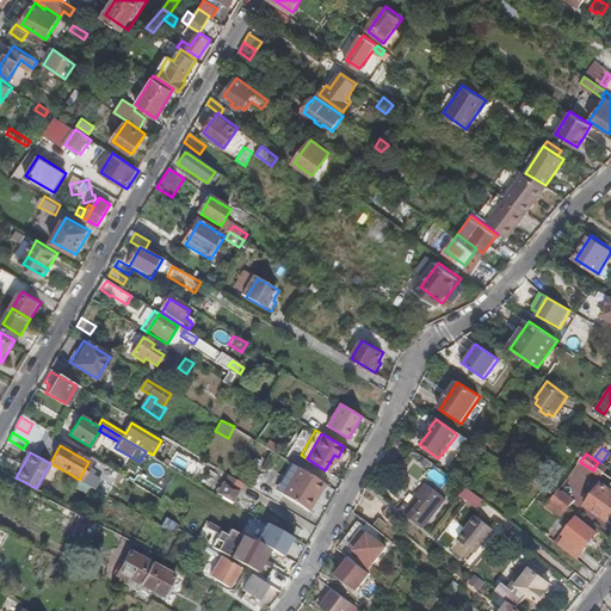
[(598,462),(593,470),(603,477),(605,474),(608,469),(598,462)]
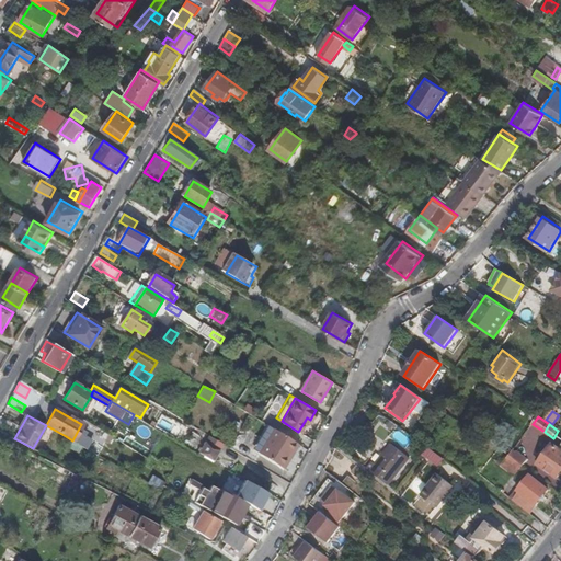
[(290,458),(299,445),(275,430),(260,454),(282,467),(287,456),(290,458)]
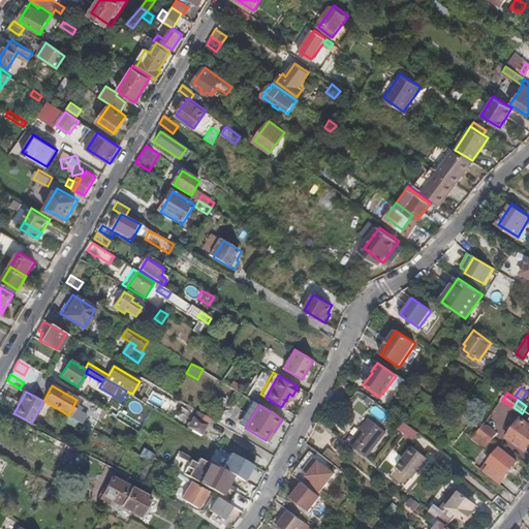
[(97,406),(93,412),(102,417),(105,412),(97,406)]
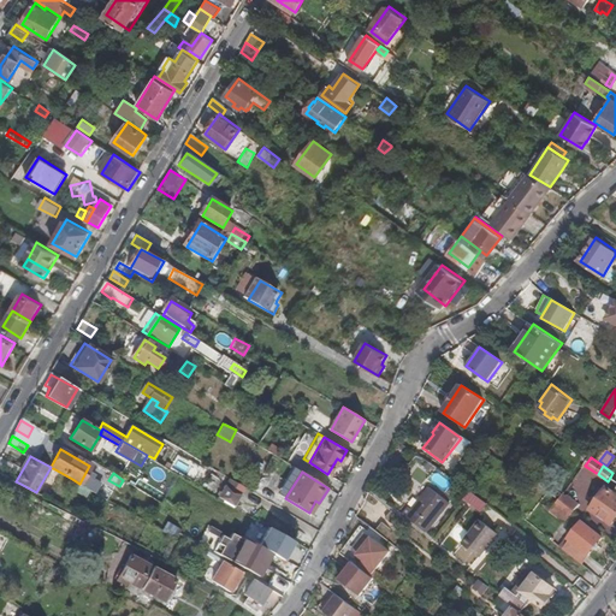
[(397,493),(404,489),(398,478),(390,483),(397,493)]
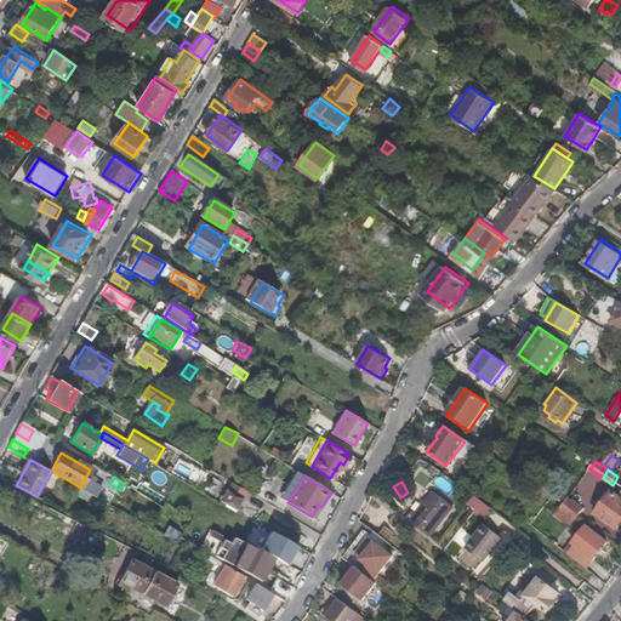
[(77,494),(80,488),(73,483),(69,489),(77,494)]
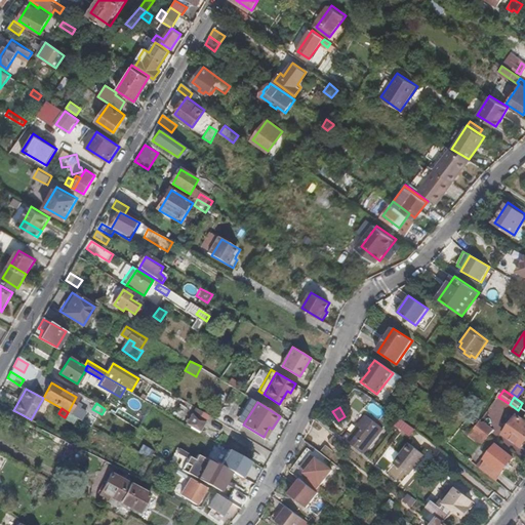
[(188,425),(202,432),(208,421),(195,413),(188,425)]
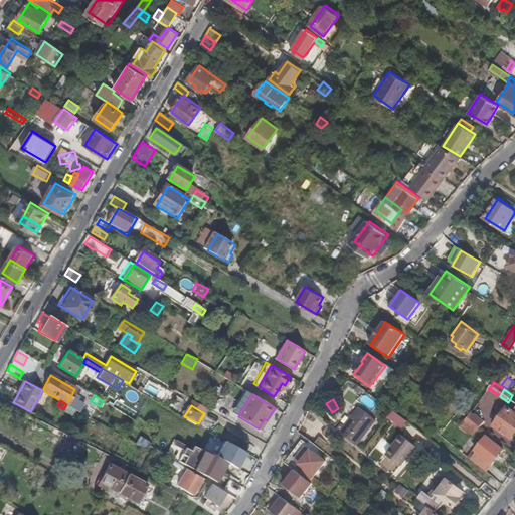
[(338,430),(358,446),(378,420),(361,406),(346,425),(343,422),(338,430)]
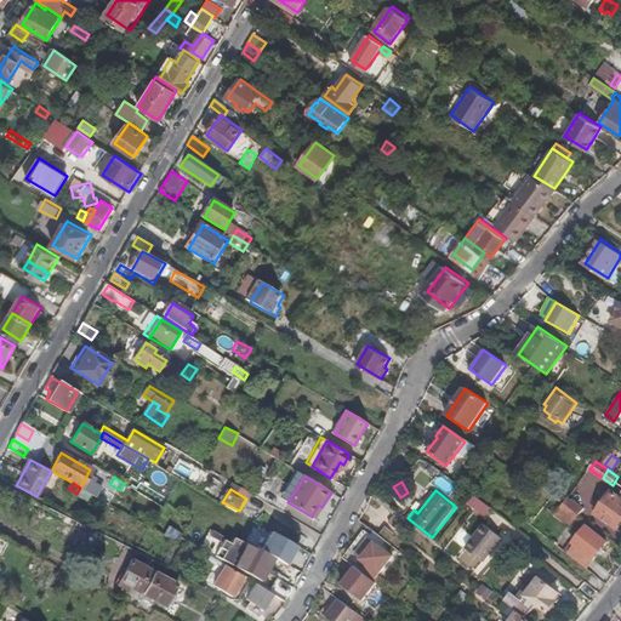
[(620,523),(620,495),(613,490),(597,513),(617,529),(620,523)]
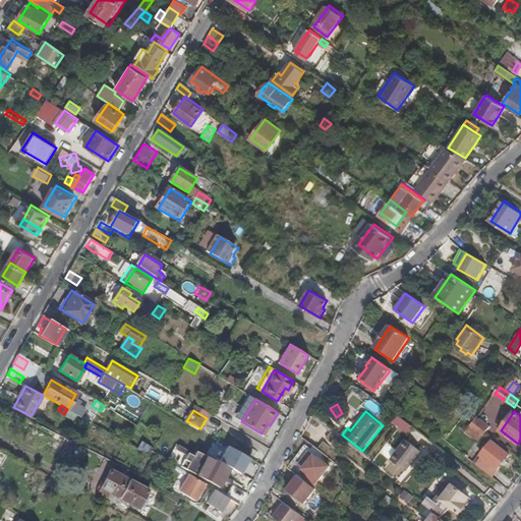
[(407,433),(412,426),(396,415),(391,423),(407,433)]
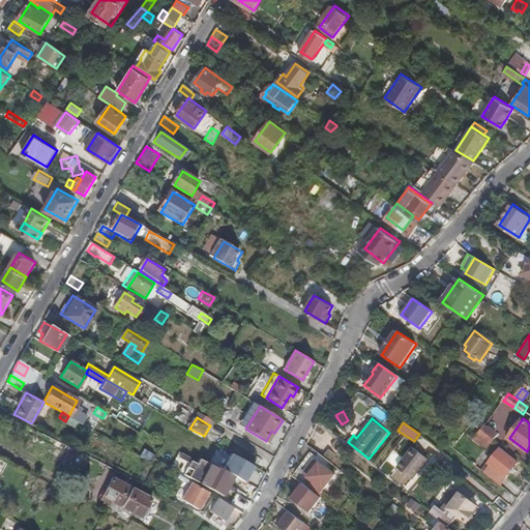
[(479,431),(493,441),(497,437),(483,427),(479,431)]
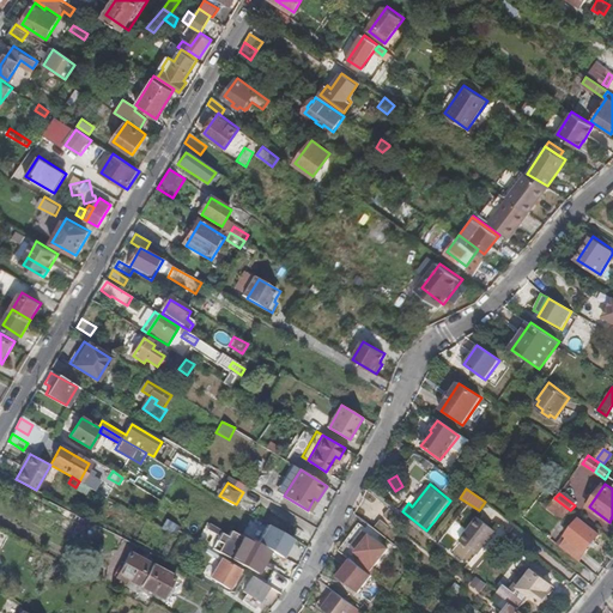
[(566,516),(570,510),(554,498),(550,504),(566,516)]
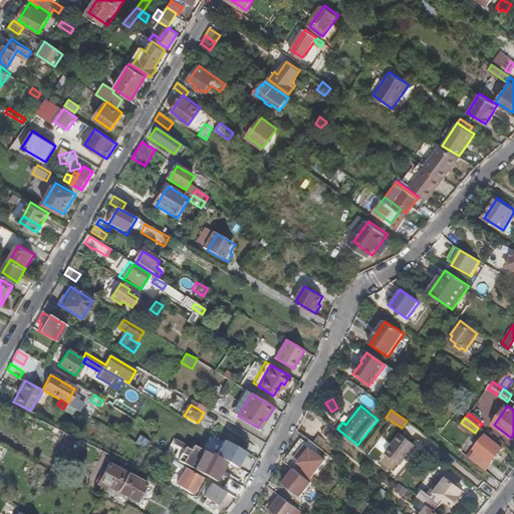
[(386,457),(402,466),(414,443),(398,434),(386,457)]
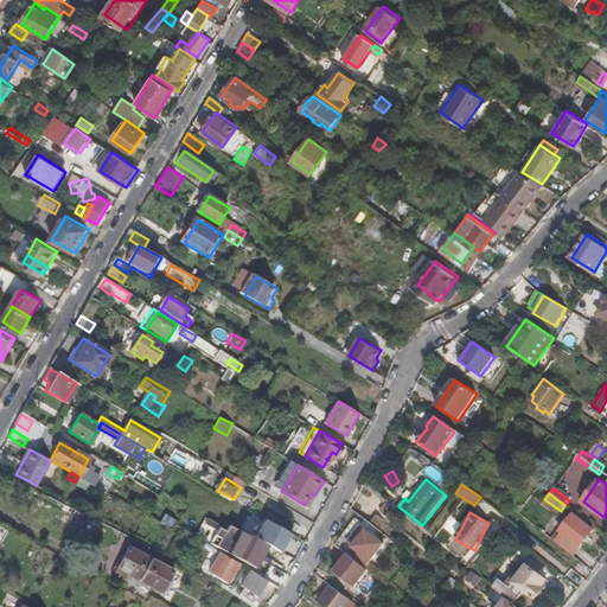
[(593,531),(573,516),(561,532),(581,548),(593,531)]
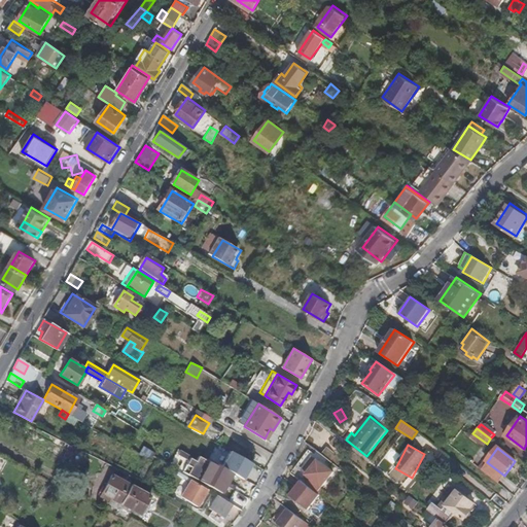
[(254,463),(232,451),(222,466),(246,481),(254,463)]
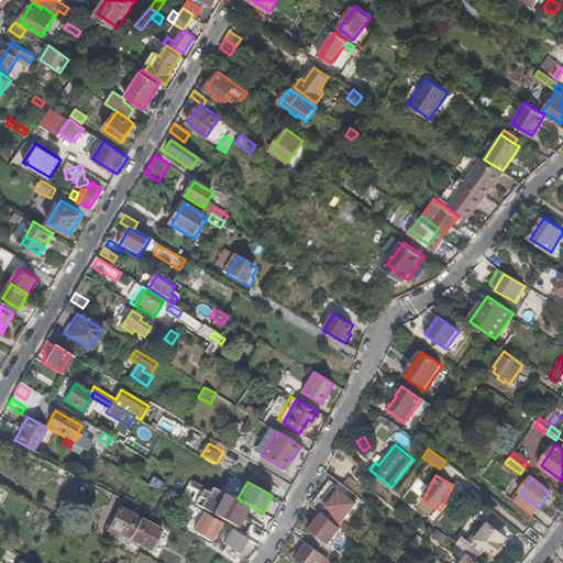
[(483,493),(503,507),(508,499),(489,485),(483,493)]
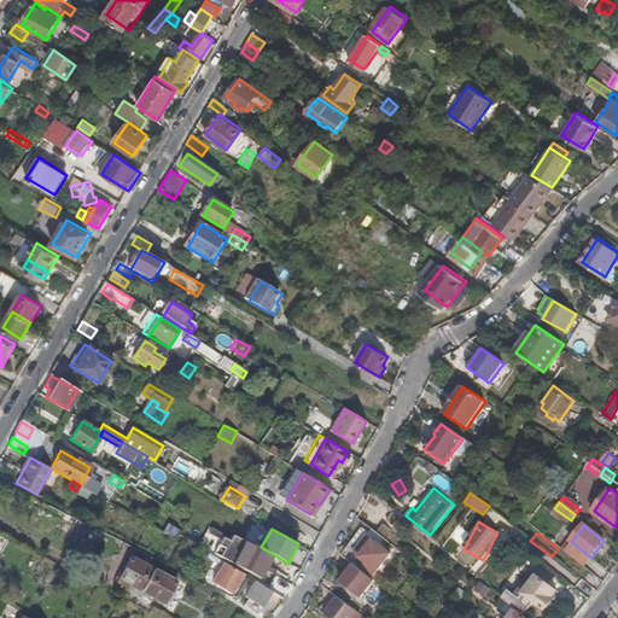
[(234,561),(246,541),(235,536),(225,557),(234,561)]
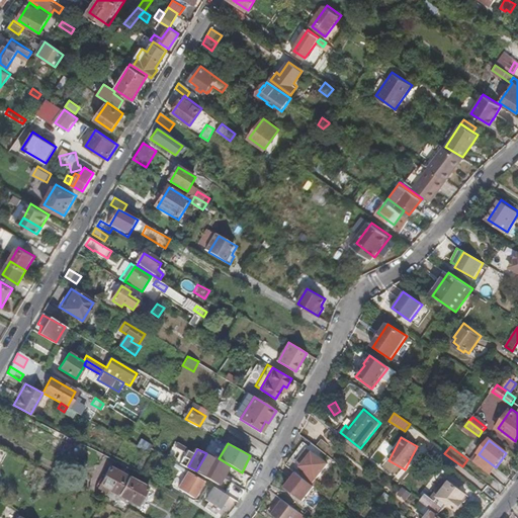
[(317,477),(328,463),(314,453),(313,453),(308,449),(298,460),(305,465),(304,466),(317,477)]
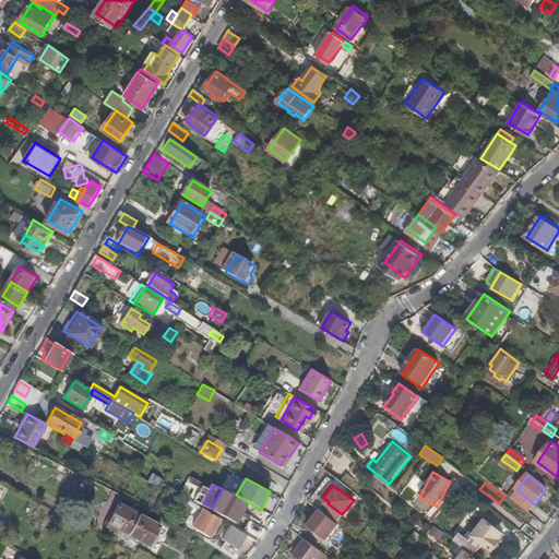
[(129,533),(139,513),(118,503),(106,525),(117,531),(118,527),(129,533)]
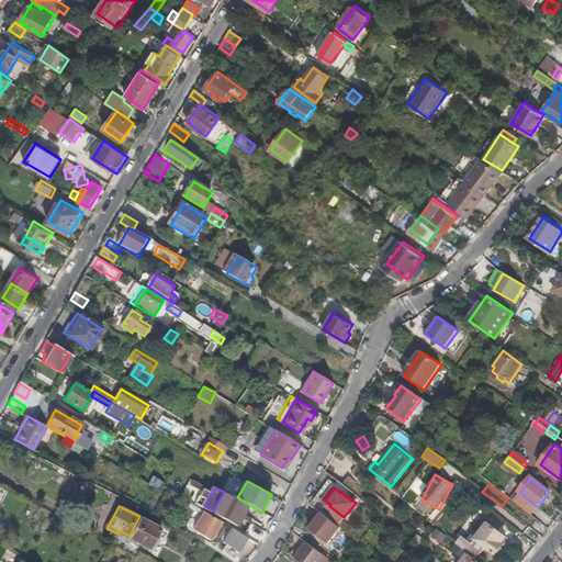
[(434,523),(444,514),(439,508),(429,517),(434,523)]
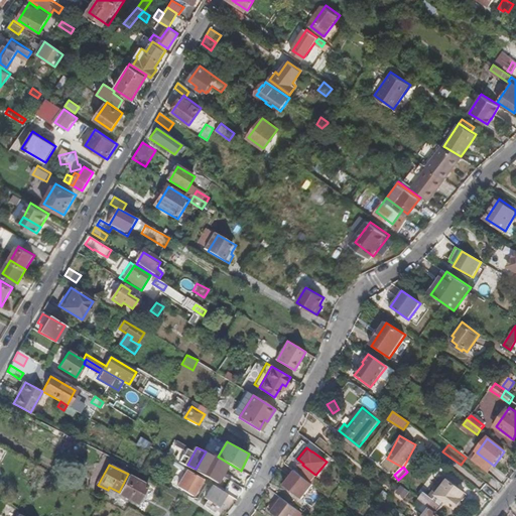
[(312,483),(295,469),(290,476),(292,477),(286,485),(303,498),(313,484),(312,483)]
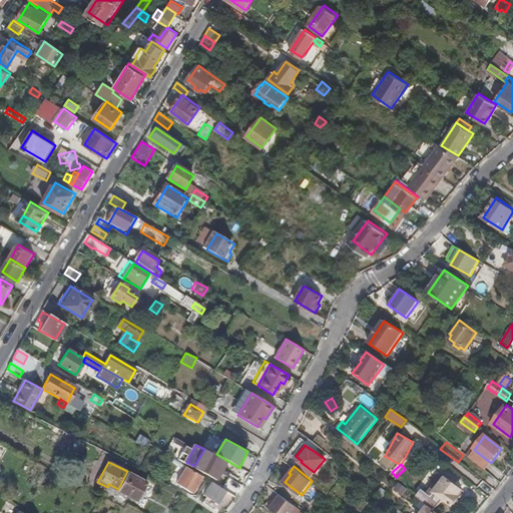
[(192,492),(202,476),(186,467),(176,483),(192,492)]
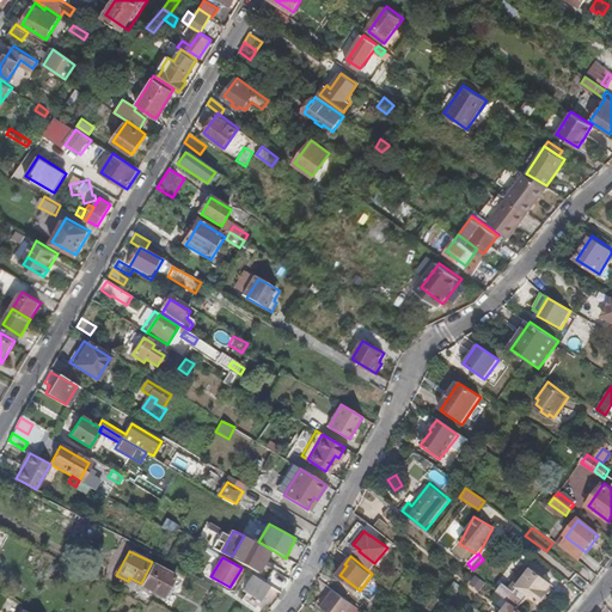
[(175,574),(152,562),(141,583),(164,595),(175,574)]
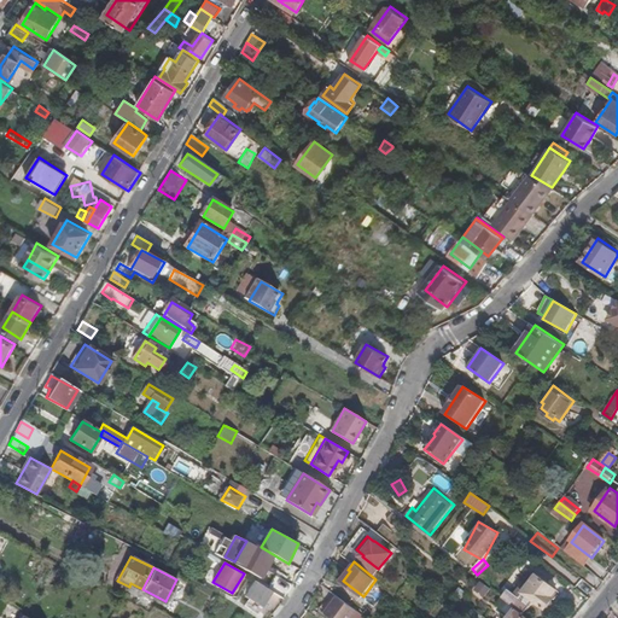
[(518,608),(525,613),(536,600),(547,610),(555,598),(554,596),(559,590),(535,571),(522,589),(514,583),(503,596),(508,601),(518,608)]
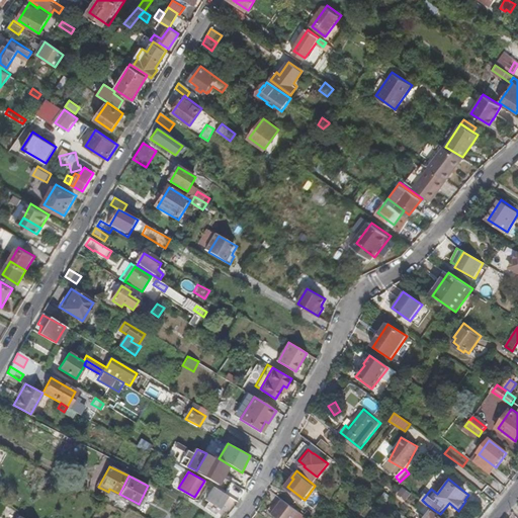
[(222,509),(230,496),(214,487),(206,500),(222,509)]
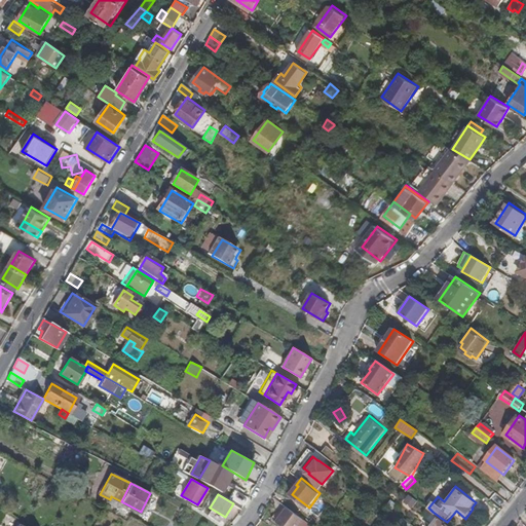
[(403,502),(413,509),(417,501),(408,495),(403,502)]
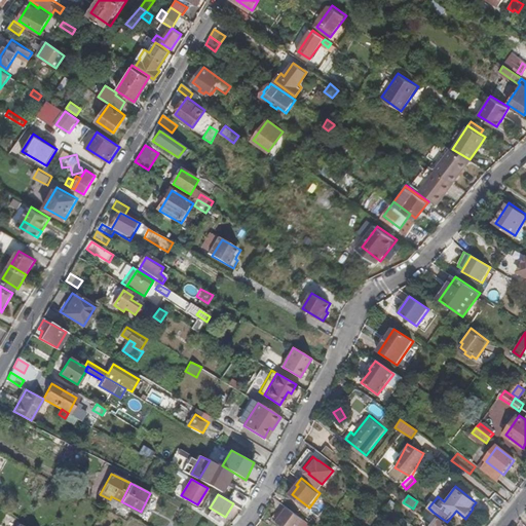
[(288,506),(285,504),(273,520),(276,522),(288,506)]
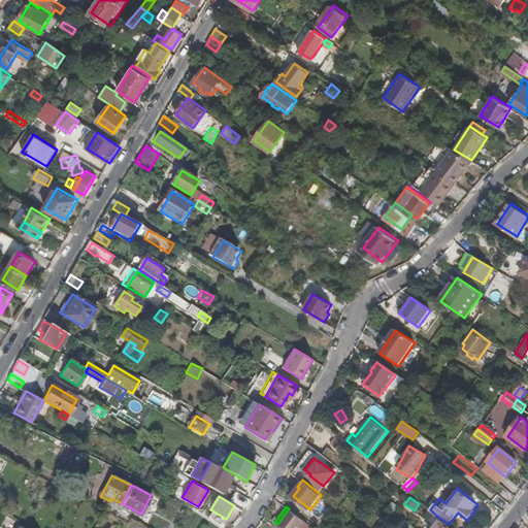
[(289,508),(277,524),(284,527),(302,527),(306,522),(289,508)]
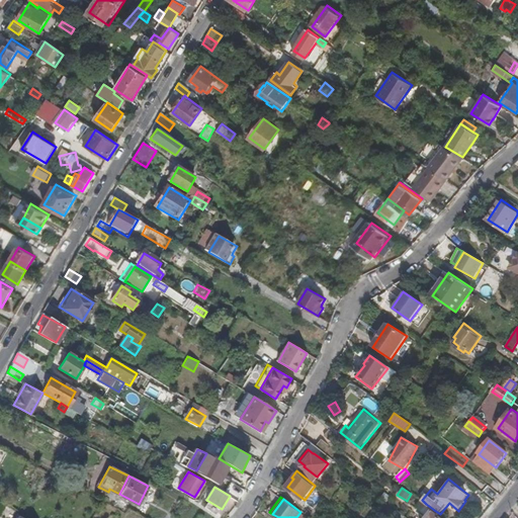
[(441,517),(433,511),(434,510),(426,504),(421,511),(428,517),(427,517),(441,517)]
